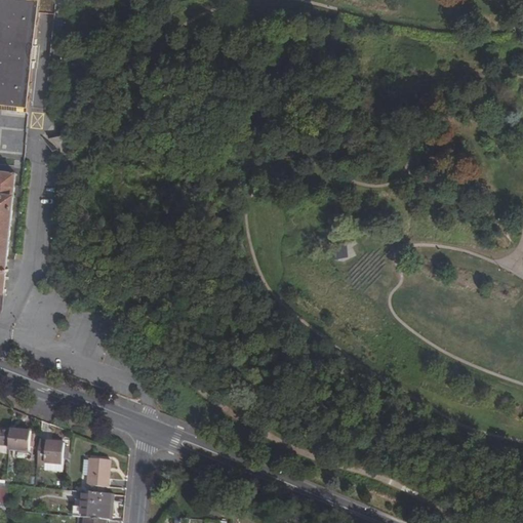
[(0,107),(12,108),(28,110),(37,0),(0,0),(0,107)]
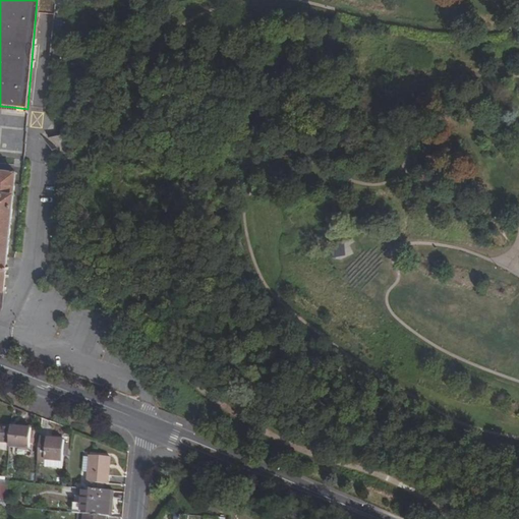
[(477,89),(468,92),(475,111),(484,108),(477,89)]
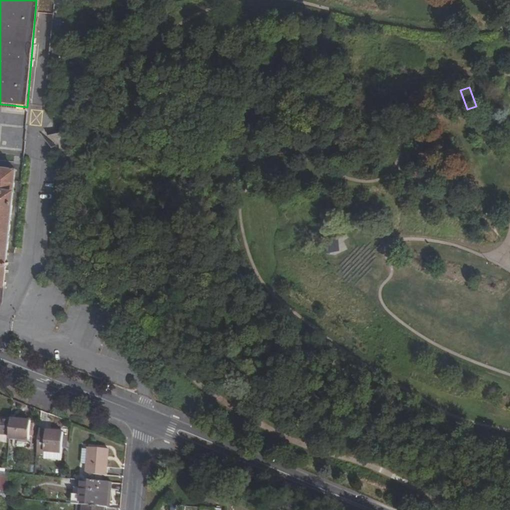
[(0,284),(4,285),(16,166),(11,166),(0,164),(0,284)]
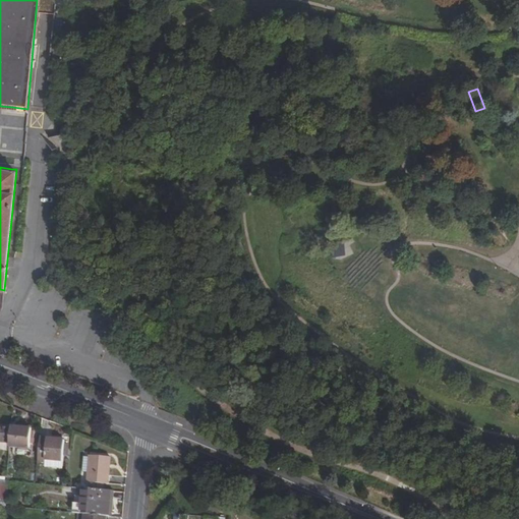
[(0,440),(6,441),(8,424),(0,422),(0,440)]
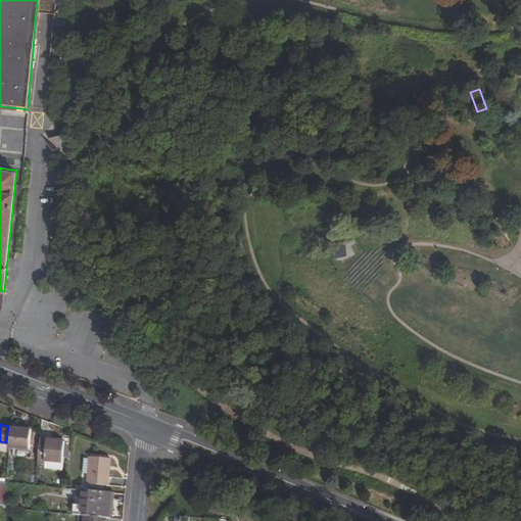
[(6,442),(5,445),(27,448),(29,427),(8,426),(6,442)]
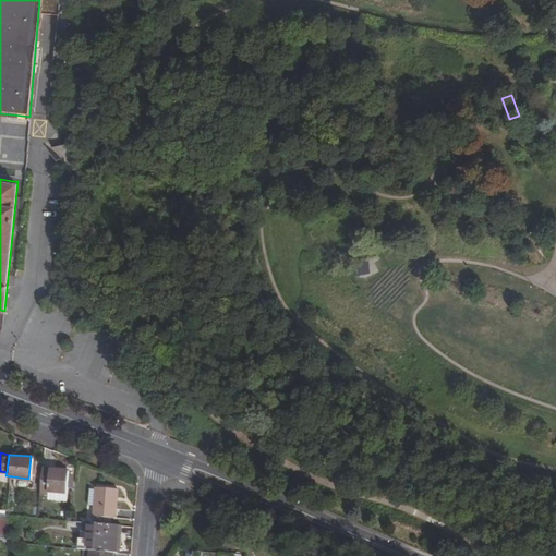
[(68,470),(39,468),(37,492),(45,493),(46,491),(65,492),(68,470)]
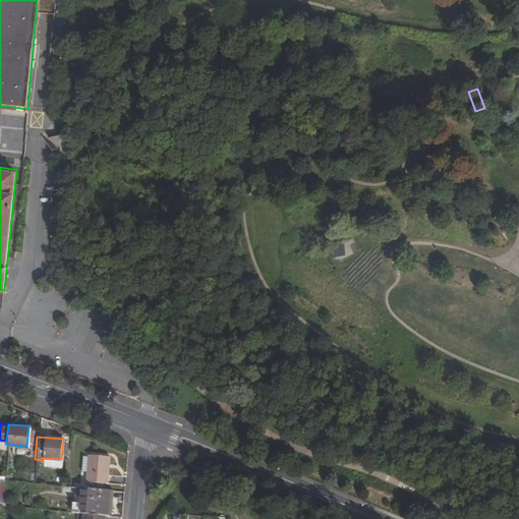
[(101,482),(107,482),(110,456),(88,453),(84,480),(101,482)]
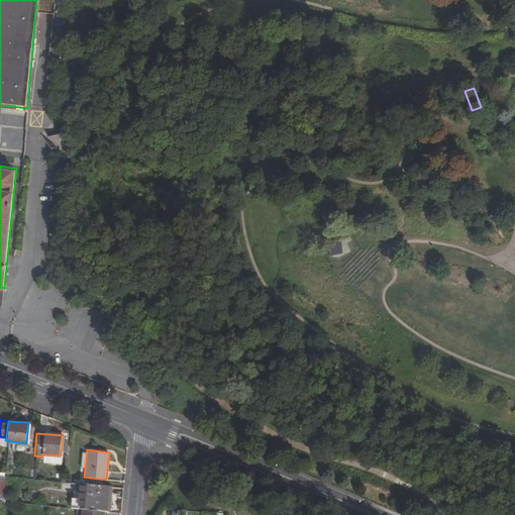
[(109,495),(110,486),(100,485),(84,484),(74,483),(74,491),(79,491),(78,498),(77,509),(81,509),(102,512),(104,512),(105,494),(109,495)]
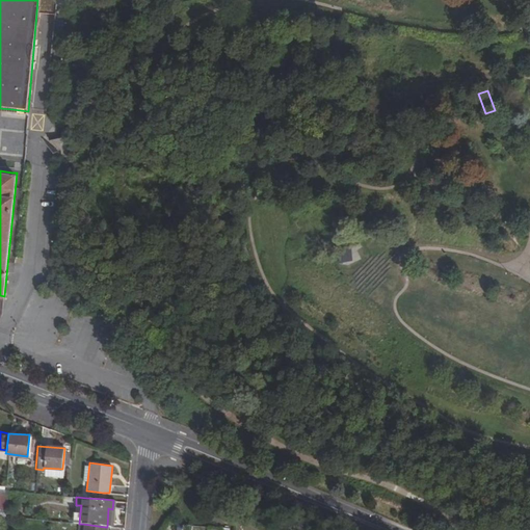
[(73,511),(72,523),(79,524),(80,512),(73,511)]
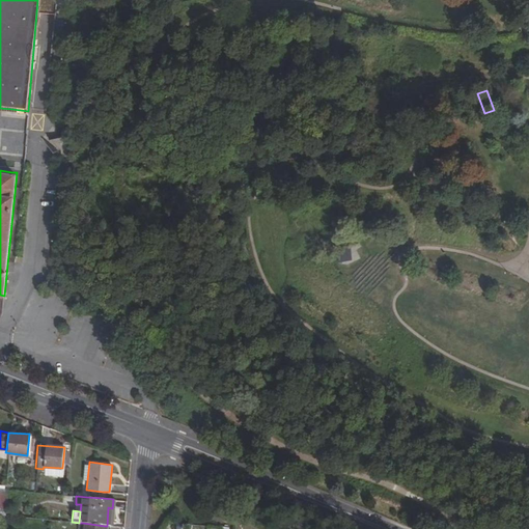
All buildings are outlined.
